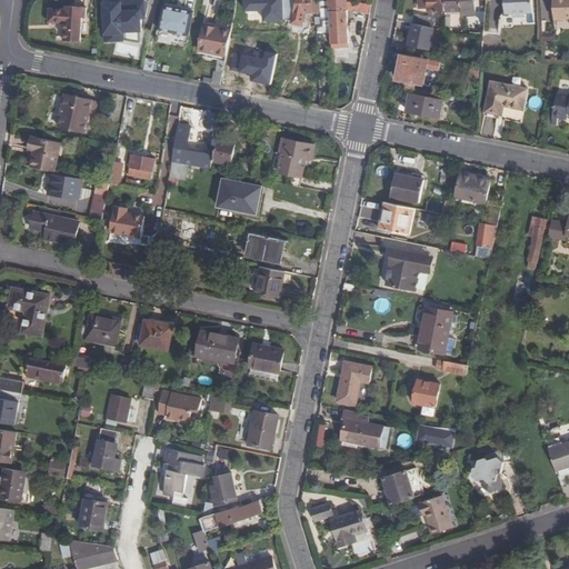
[(245,0),(246,3),(243,3),(243,21),(259,20),(281,16),(280,9),(282,9),(280,0),(245,0)]
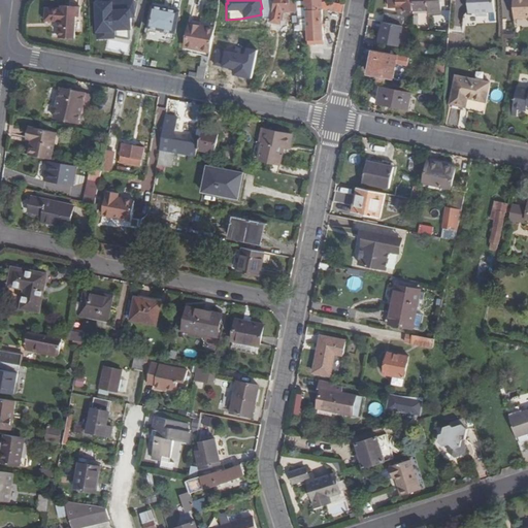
[(276,0),(269,0),(269,7),(266,6),(263,26),(265,27),(261,47),(262,48),(260,62),(265,64),(273,24),(275,12),(276,0)]
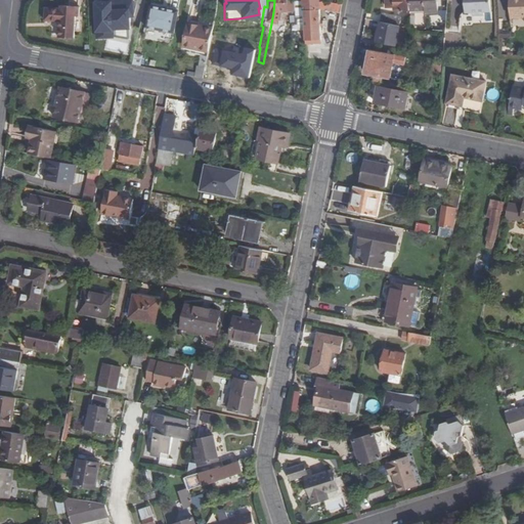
[(274,0),(273,12),(298,11),(298,1),(298,0),(289,1),(288,0),(274,0)]
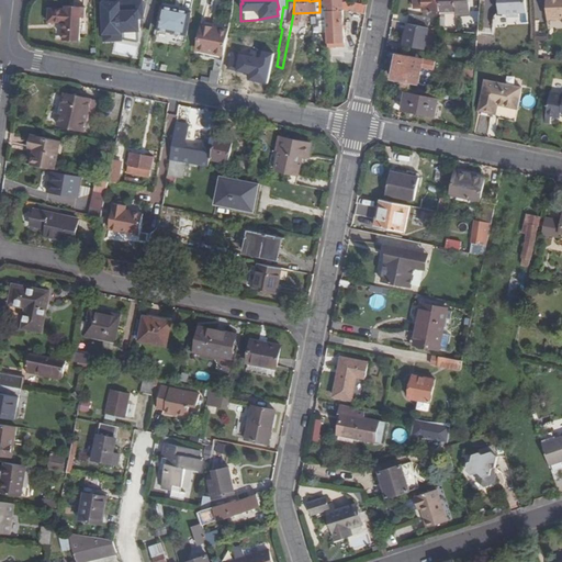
[(319,19),(328,19),(328,12),(345,11),(345,9),(345,2),(344,0),(327,0),(327,1),(319,1),(319,12),(319,19)]
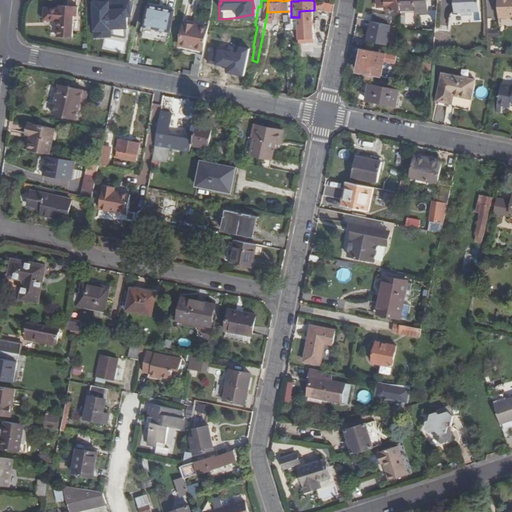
[(403,10),(402,0),(379,0),(379,6),(387,6),(388,11),(403,10)]
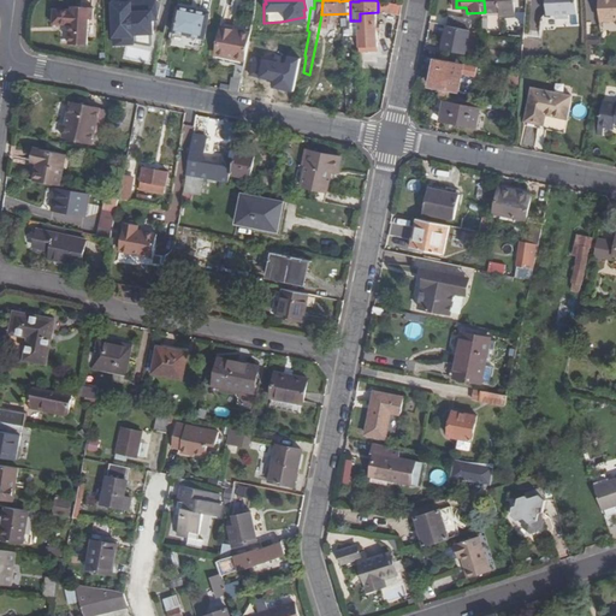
[(484,0),(485,12),(503,12),(503,16),(510,16),(510,30),(526,29),(527,11),(516,12),(516,0),(484,0)]
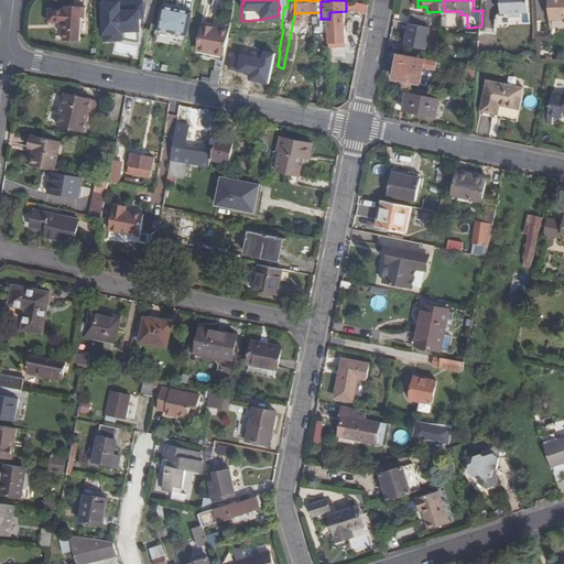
[(499,0),(501,14),(508,14),(508,19),(521,18),(521,14),(528,13),(527,0),(499,0)]
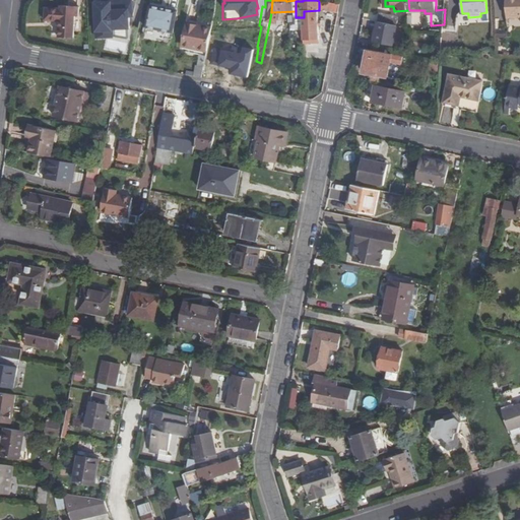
[(519,0),(505,0),(506,3),(506,6),(506,10),(507,21),(519,20),(519,0)]
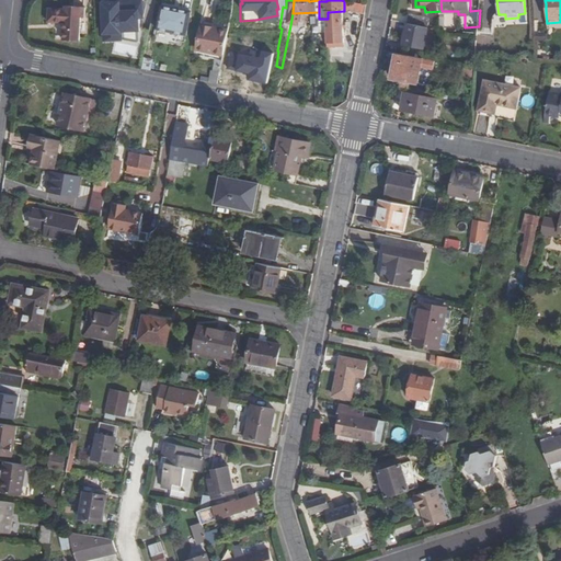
[(344,9),(367,13),(369,4),(350,1),(344,2),(344,9)]
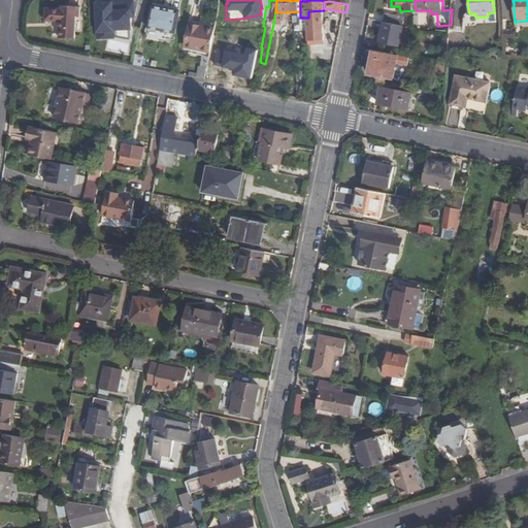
[(182,11),(154,5),(150,27),(176,33),(182,11)]
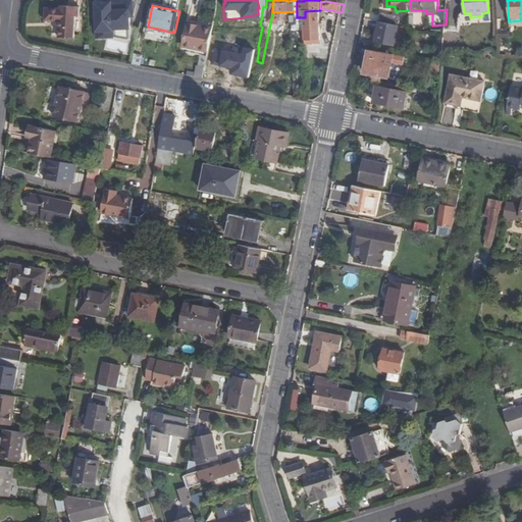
[(57,20),(57,22),(57,28),(59,28),(59,38),(73,38),(74,15),(79,16),(79,6),(60,6),(60,8),(45,8),(44,21),(53,21),(53,20),(57,20)]
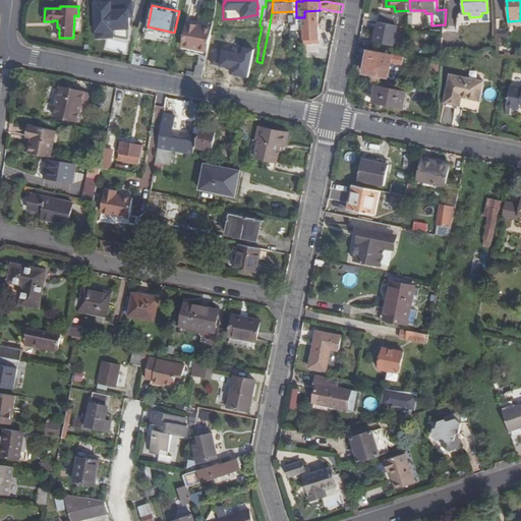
[(322,41),(320,10),(304,11),(304,17),(305,30),(305,42),(322,41)]
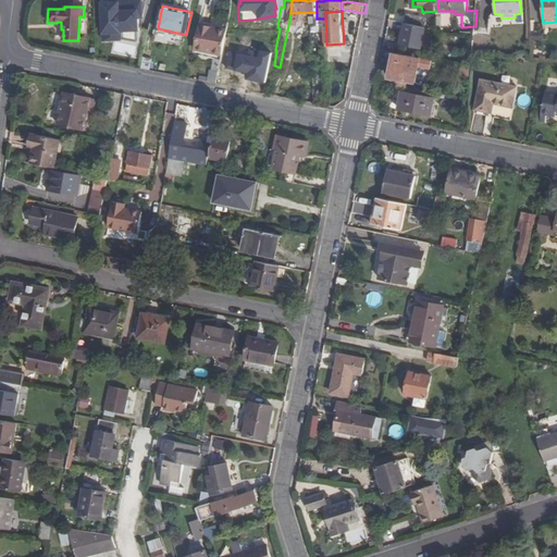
[(442,28),(453,28),(454,13),(443,13),(442,28)]
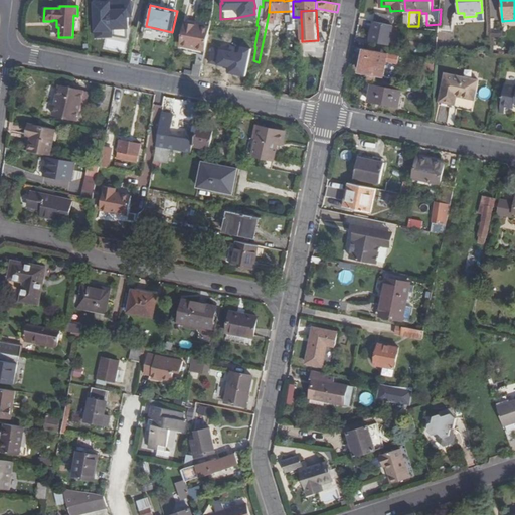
[(376,22),(394,26),(396,18),(378,14),(376,22)]
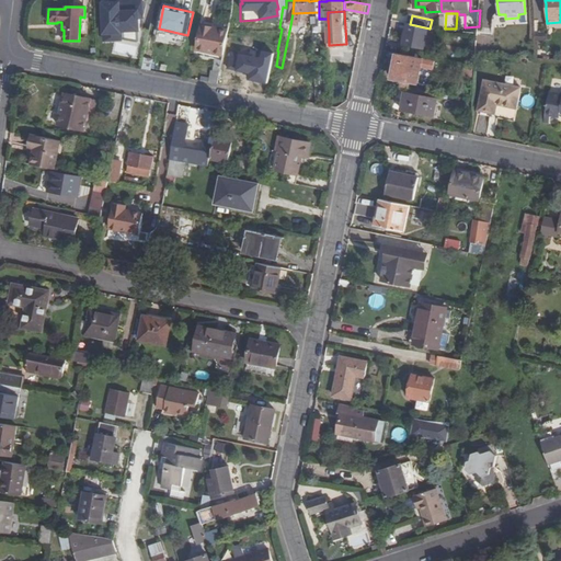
[(139,24),(127,23),(126,34),(106,33),(104,50),(136,54),(139,24)]
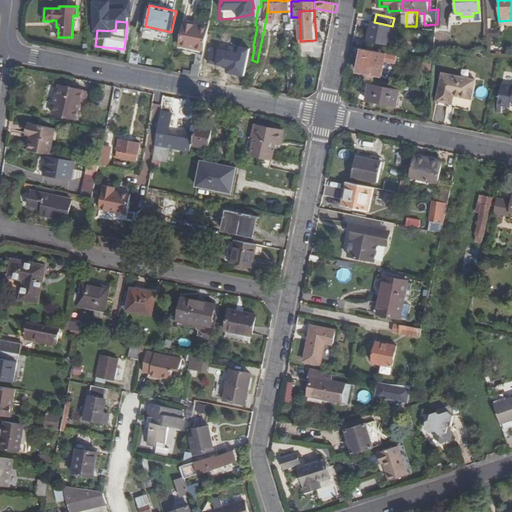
[(392,26),(374,22),(370,41),(388,45),(389,42),(393,43),(398,38),(400,27),(392,26)]
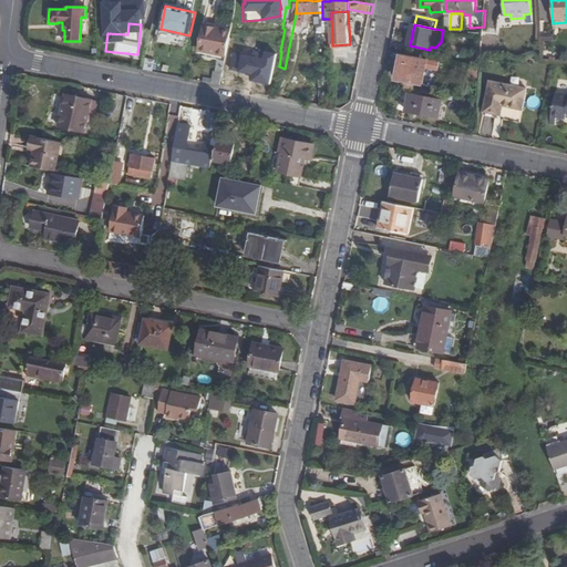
[(203,50),(228,55),(234,34),(218,31),(219,28),(207,26),(203,50)]
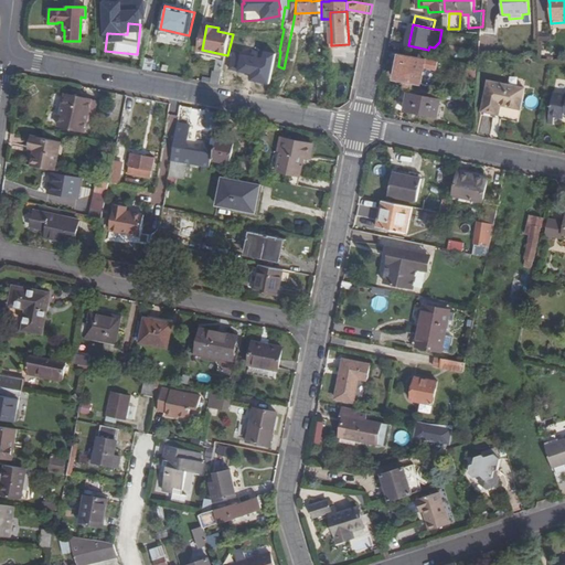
[(427,60),(401,54),(396,81),(422,86),(427,60)]
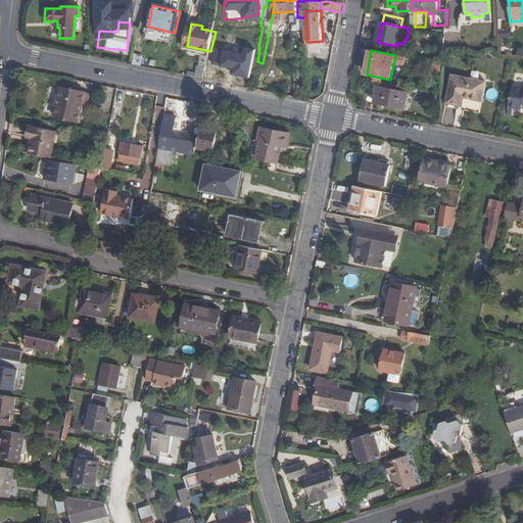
[(136,55),(134,65),(142,67),(144,56),(136,55)]
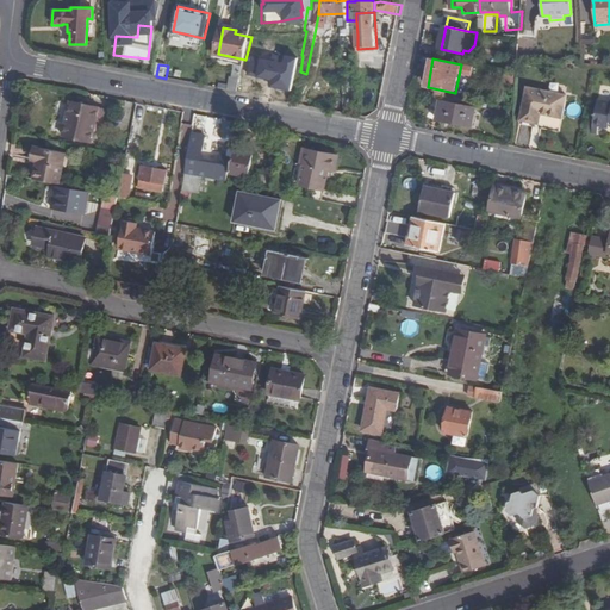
[(335,82),(334,109),(344,109),(346,83),(335,82)]
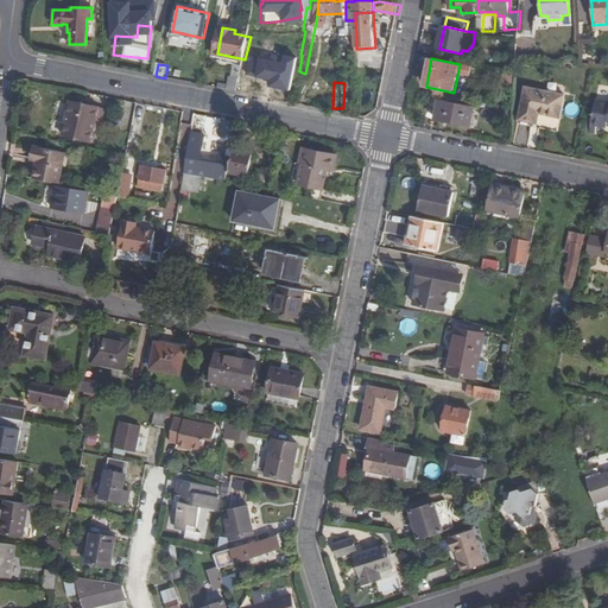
[(537,113),(540,114),(562,119),(567,96),(527,88),(520,120),(534,124),(537,113)]
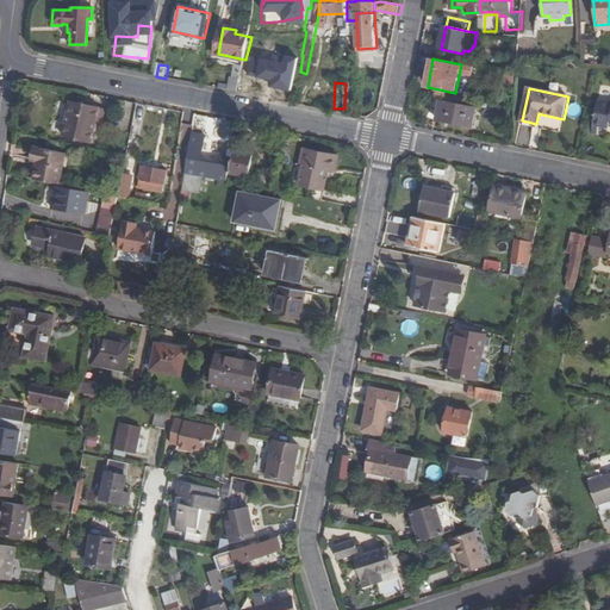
[(444,97),(436,94),(433,112),(441,114),(439,120),(473,128),(478,110),(443,103),(444,97)]
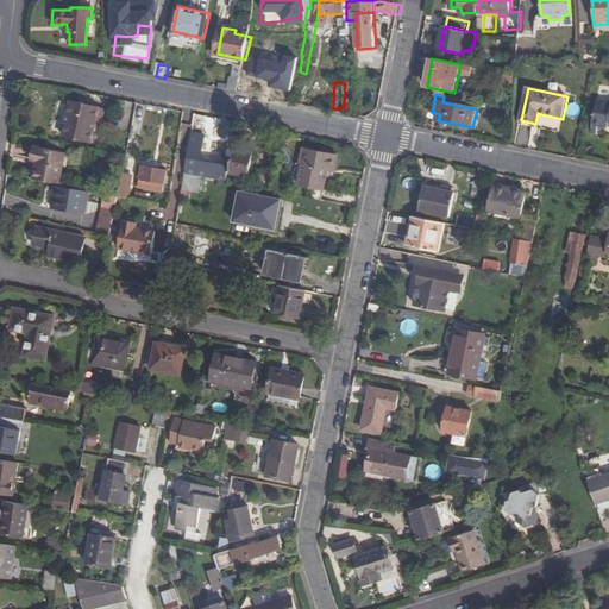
[(608,123),(608,101),(596,100),(592,124),(608,127),(608,124),(608,123)]
